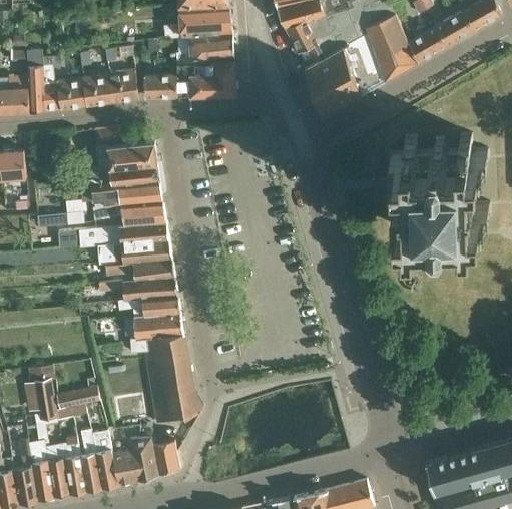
[(315,0),(273,0),(276,9),(315,0)]
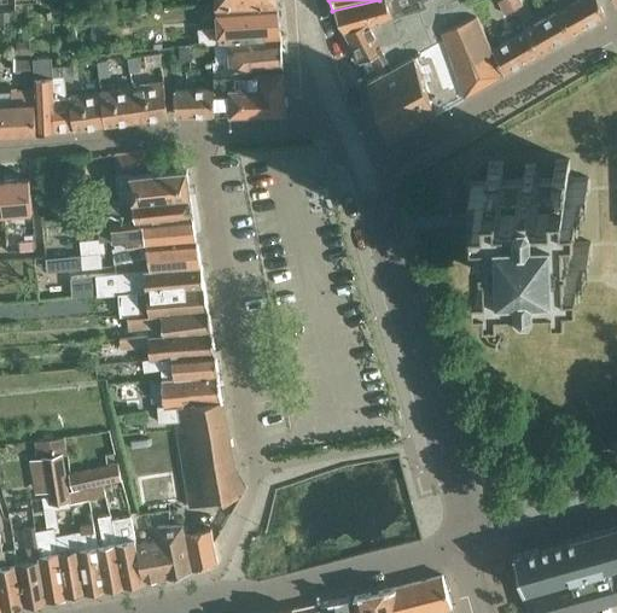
[(396,17),(426,3),(425,0),(379,0),(332,11),(342,34),(368,27),(396,17)]
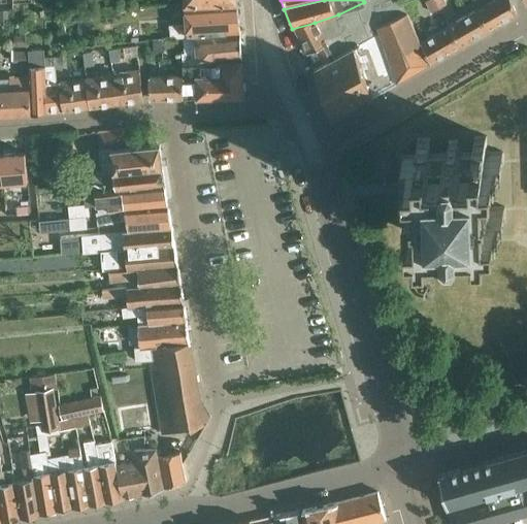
[(357,34),(404,11),(400,3),(398,0),(368,0),(364,2),(338,14),(315,23),(333,59),(360,44),(357,34)]
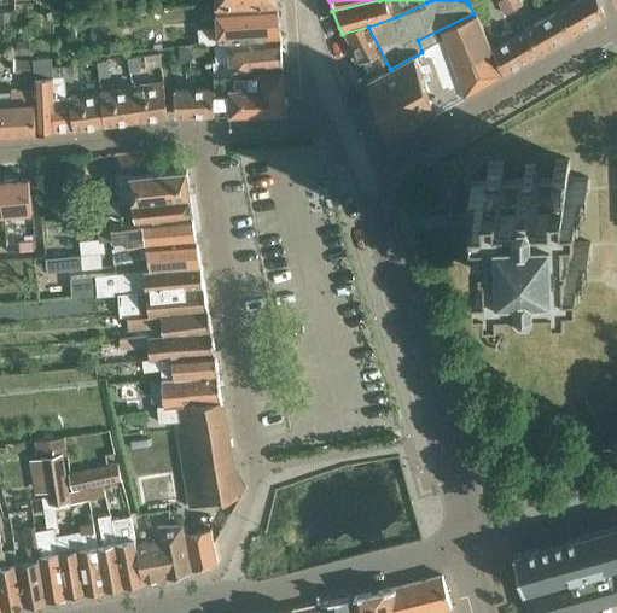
[(505,0),(496,5),(504,18),(512,13),(505,0)]
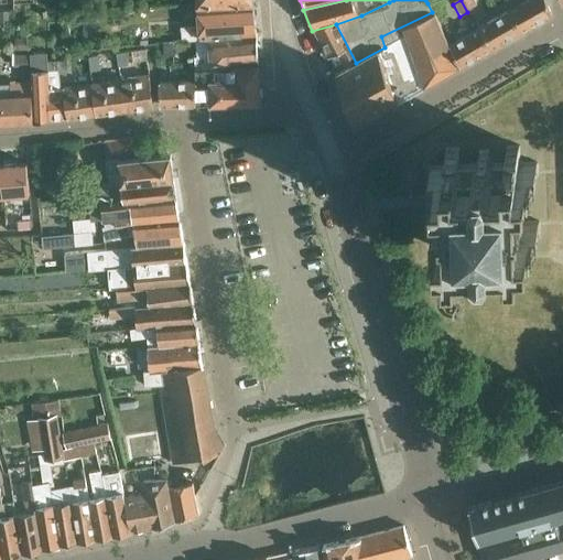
[(471,0),(461,0),(467,12),(475,8),(471,0)]
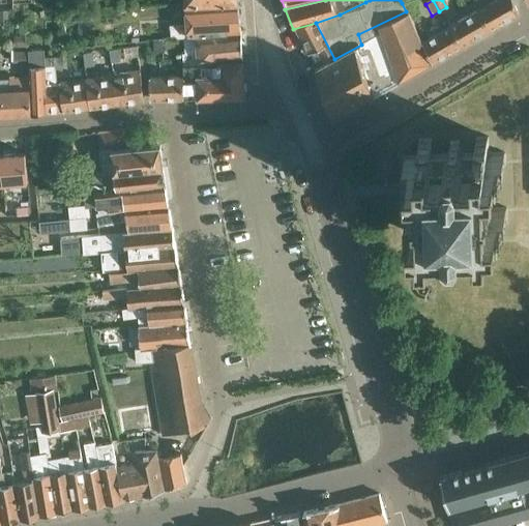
[(499,0),(475,13),(487,33),(516,17),(509,0),(499,0)]
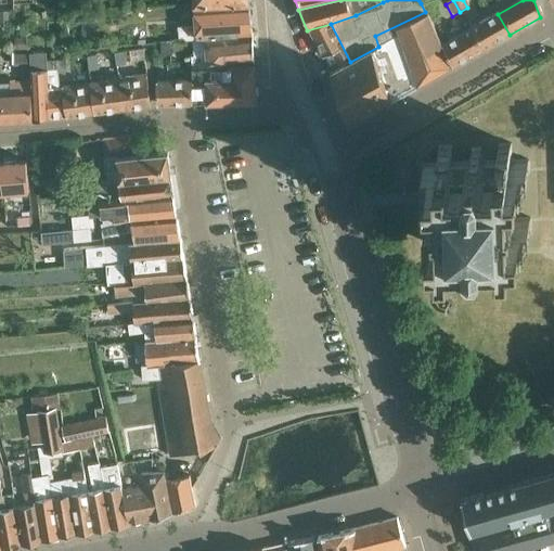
[(197,40),(250,35),(247,4),(194,8),(194,27),(178,29),(179,35),(175,35),(166,36),(166,46),(192,43),(197,43),(197,40)]
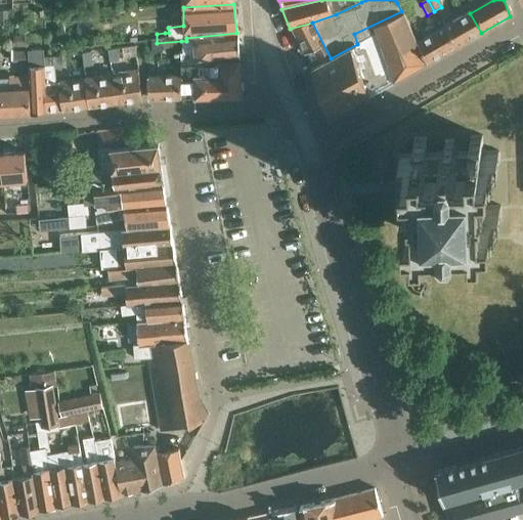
[(427,65),(417,44),(407,25),(401,11),(354,34),(357,44),(331,58),(324,62),(310,71),(328,120),(330,121),(393,84),(393,83),(427,65)]
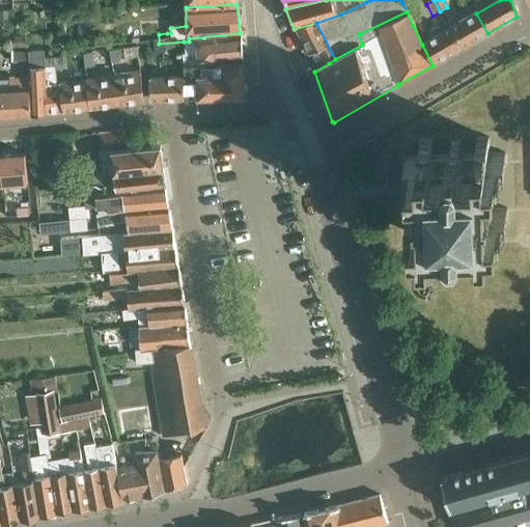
[(461,50),(487,33),(476,14),(448,29),(461,50)]
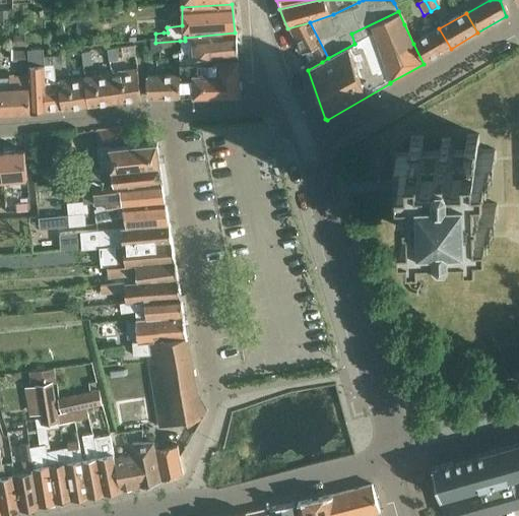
[(322,62),(328,58),(310,22),(287,28),(302,55),(318,47),(322,62)]
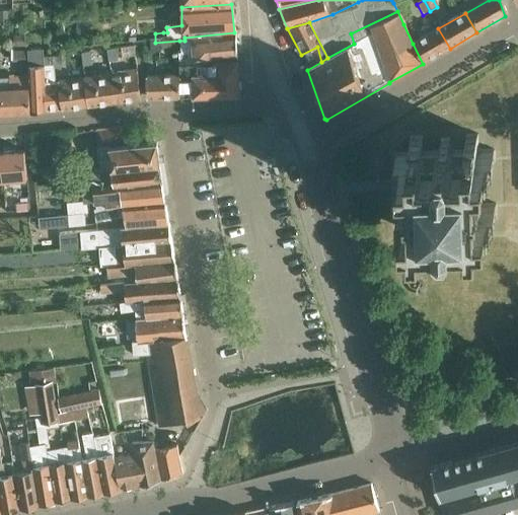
[(423,64),(450,49),(438,28),(413,44),(423,64)]
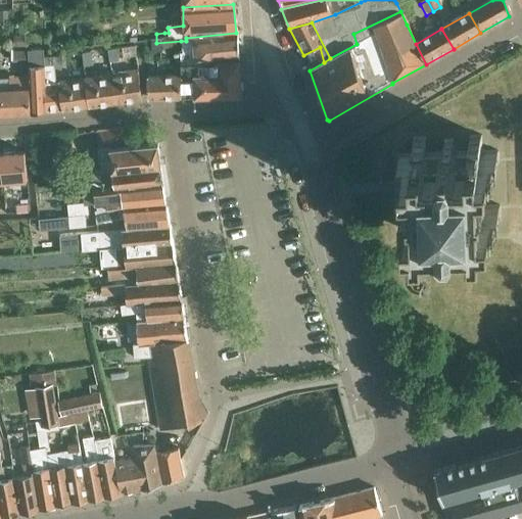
[(194,64),(239,63),(236,33),(186,38),(186,41),(181,41),(182,54),(180,54),(180,65),(192,65),(194,65),(194,64)]
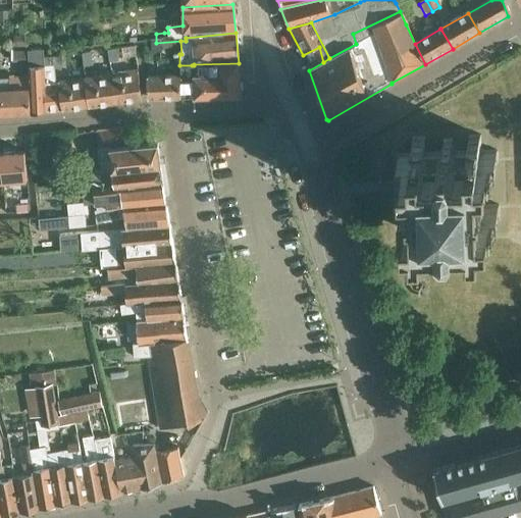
[(7,47),(22,46),(22,34),(7,34),(7,47)]
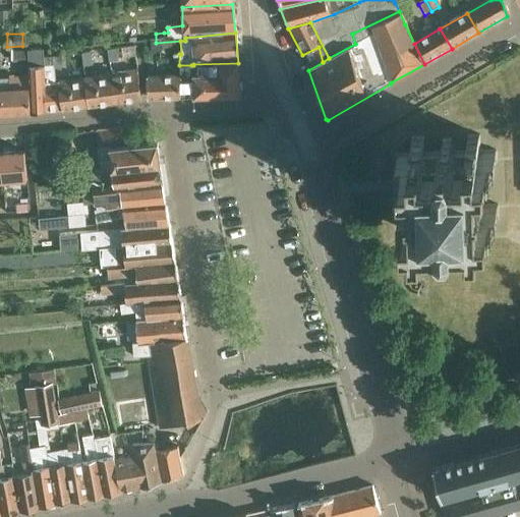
[(42,53),(26,54),(27,69),(27,79),(27,91),(29,115),(44,113),(42,60),(42,53)]
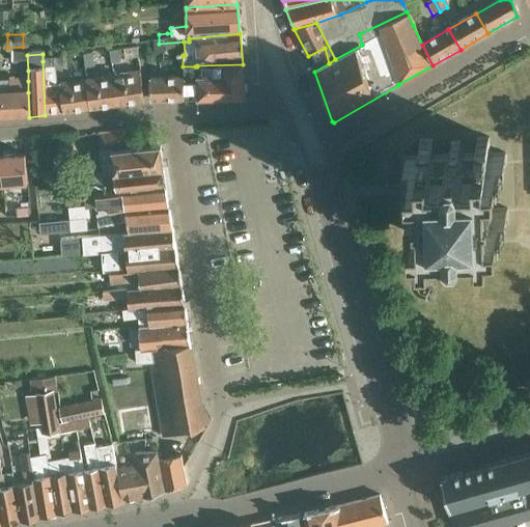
[(61,114),(53,72),(52,61),(43,61),(45,115),(61,114)]
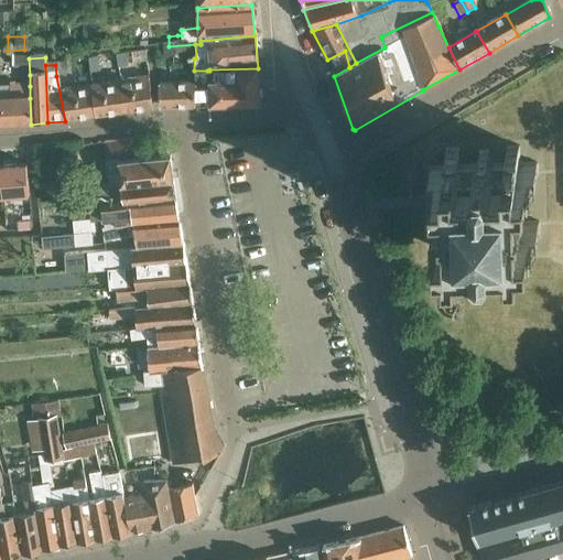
[(207,71),(194,71),(194,73),(195,83),(196,107),(259,106),(258,68),(209,70),(209,71),(207,71)]
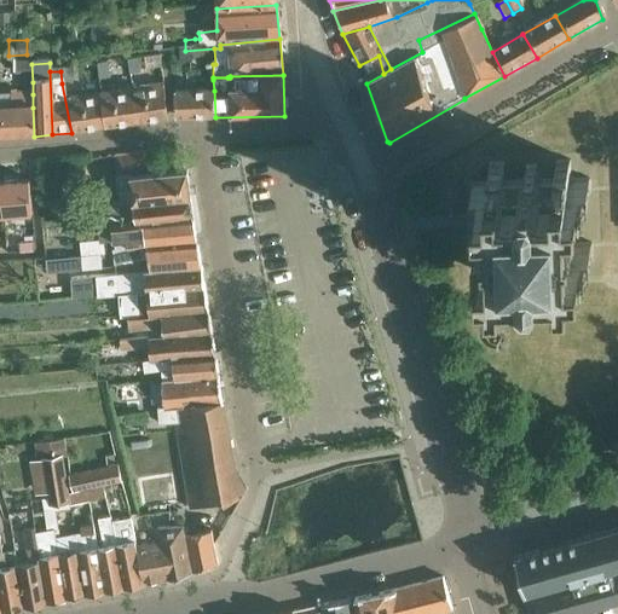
[(130,92),(134,125),(166,120),(162,87),(130,92)]
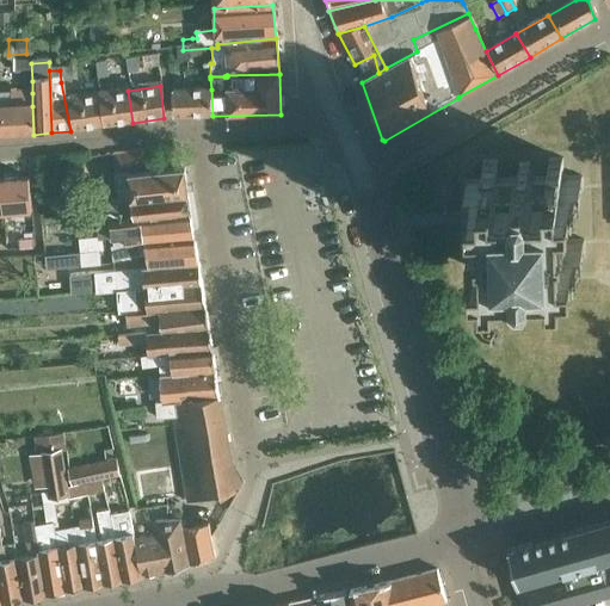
[(171,117),(213,116),(211,90),(171,91),(171,117)]
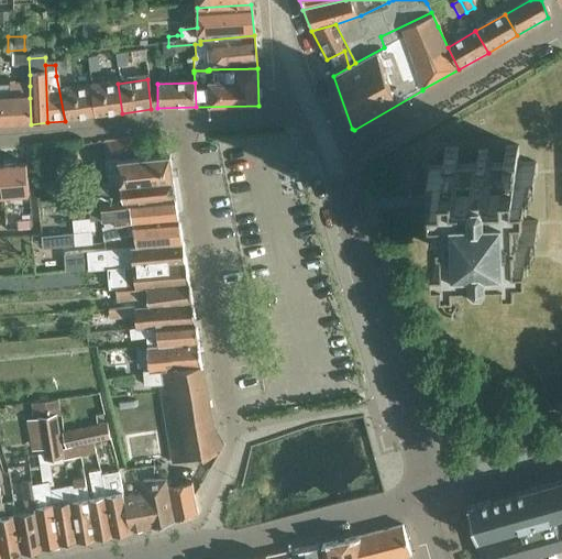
[(95,117),(122,113),(118,84),(90,88),(95,117)]
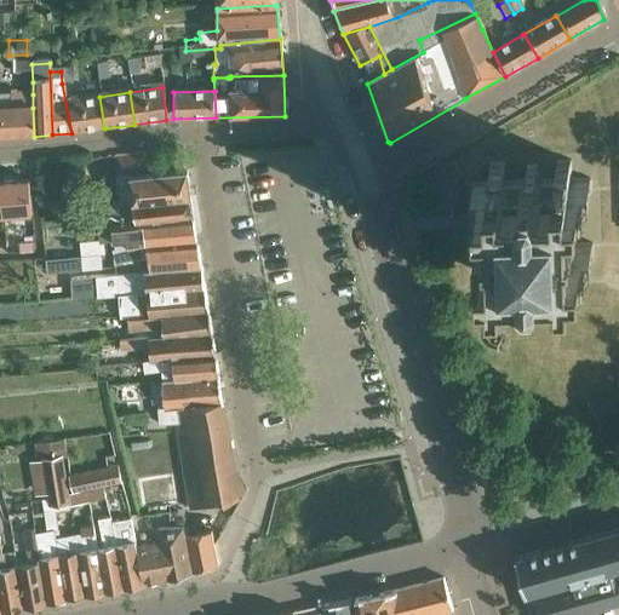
[(33,108),(33,95),(0,96),(0,138),(34,137),(33,108)]
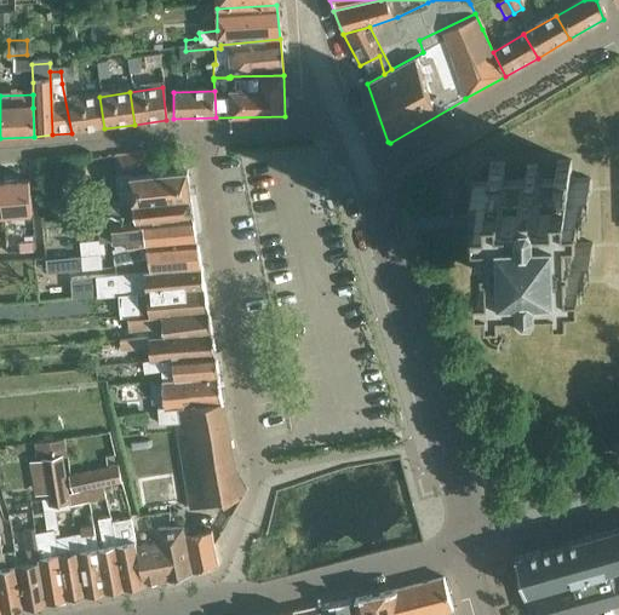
[(73,133),(104,128),(99,97),(68,101),(73,133)]
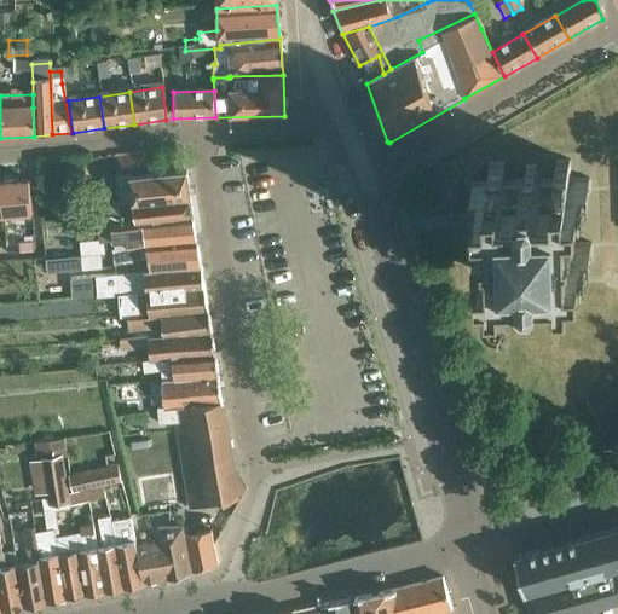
[(113,207),(188,200),(184,172),(146,175),(145,155),(114,157),(115,178),(108,179),(113,207)]
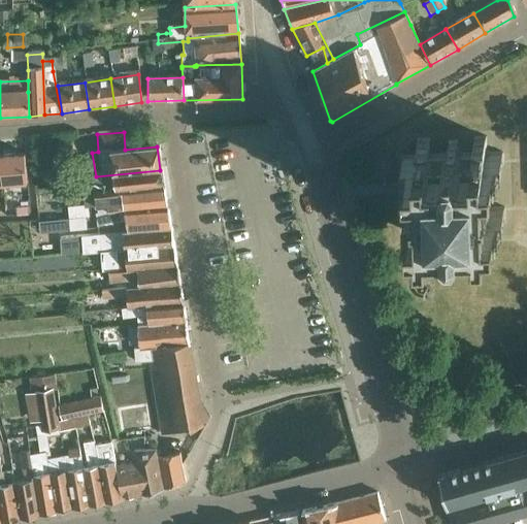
[(501,156),(488,156),(486,154),(485,139),(472,140),(472,154),(470,157),(461,157),(456,152),(456,143),(447,143),(447,152),(442,157),(431,158),(429,155),(428,141),(415,141),(416,156),(414,158),(400,159),(400,171),(407,171),(407,173),(412,174),(414,175),(416,176),(417,181),(421,181),(421,189),(418,189),(418,192),(418,195),(421,195),(421,203),(418,204),(418,207),(417,209),(416,210),(413,211),(409,213),(408,214),(401,214),(402,226),(416,226),(418,229),(418,242),(431,241),(431,228),(433,226),(445,225),(450,230),(450,238),(459,238),(459,230),(463,225),(472,224),(475,226),(475,240),(489,240),(489,226),(491,224),(503,223),(503,210),(486,211),(486,205),(483,202),(478,202),(476,177),(483,176),(485,174),(485,168),(502,168),(501,156)]
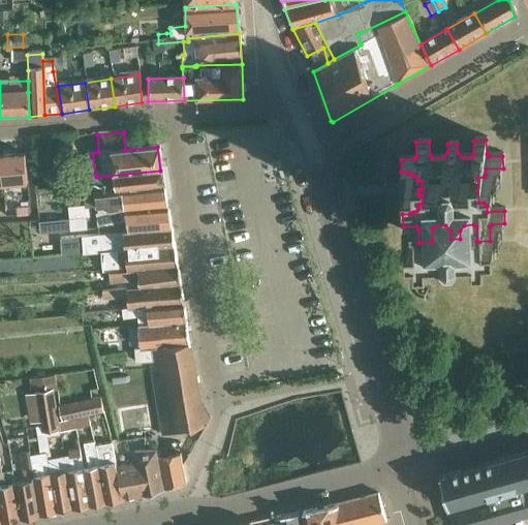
[(24,158),(0,160),(2,184),(25,184),(24,158)]
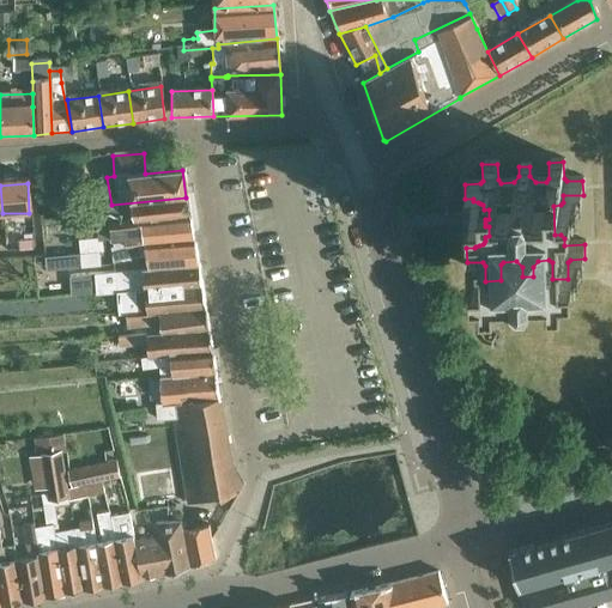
[(109,226),(189,218),(186,198),(111,205),(82,207),(82,219),(96,218),(97,219),(94,220),(95,229),(109,226)]
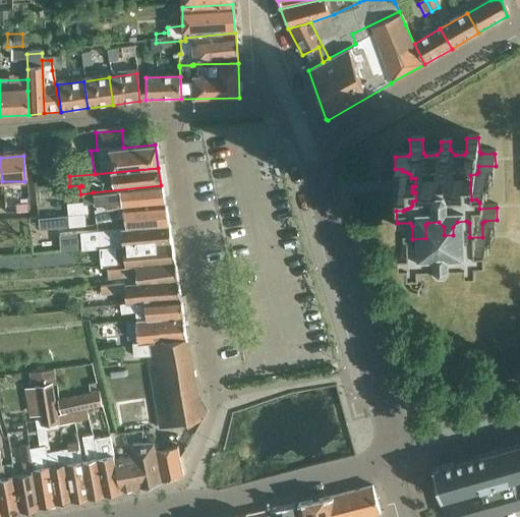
[(120,209),(164,204),(161,185),(93,192),(80,194),(82,204),(65,206),(66,218),(83,217),(88,217),(85,205),(95,204),(96,211),(94,212),(94,214),(109,210),(120,209)]
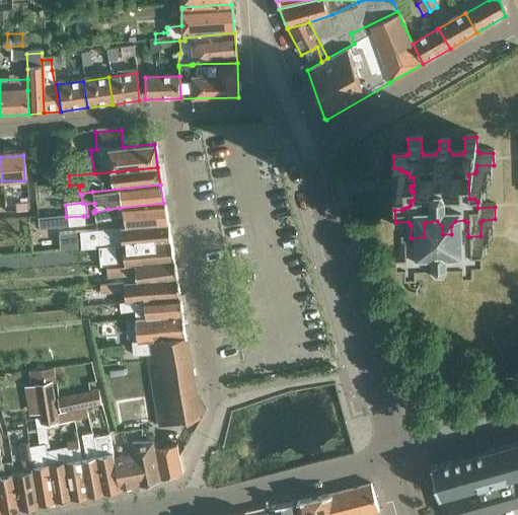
[(163,203),(120,208),(122,230),(167,225),(163,203)]
